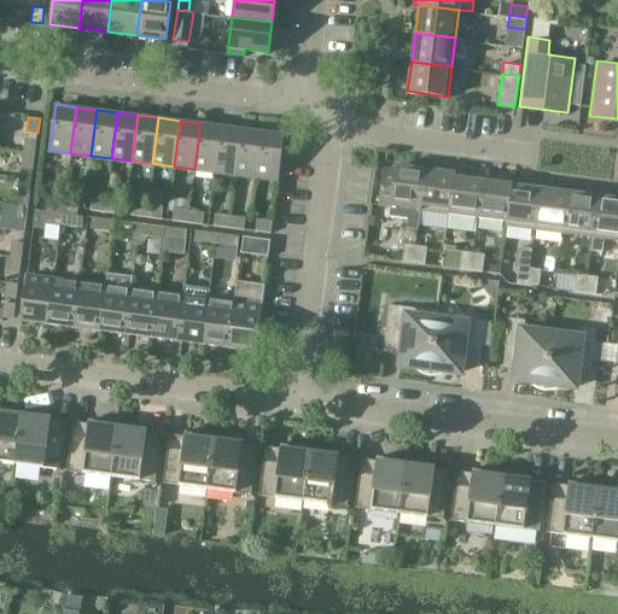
[(221,126),(200,123),(194,169),(215,171),(221,126)]
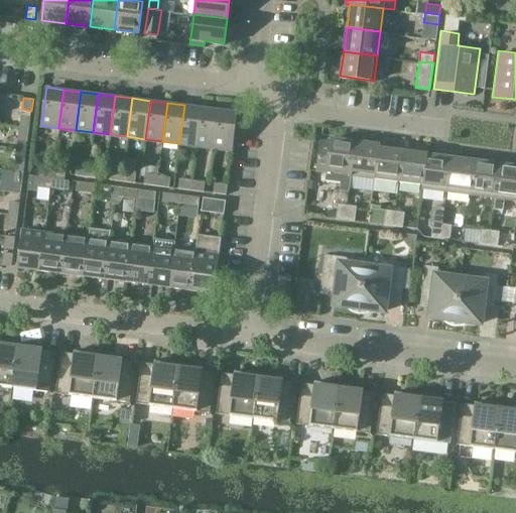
[(179,143),(197,145),(202,107),(184,105),(179,143)]
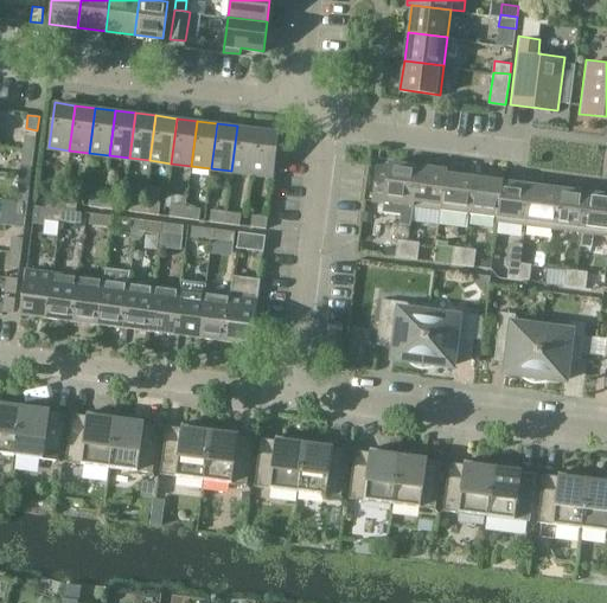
[(231,171),(253,173),(259,128),(237,126),(231,171)]
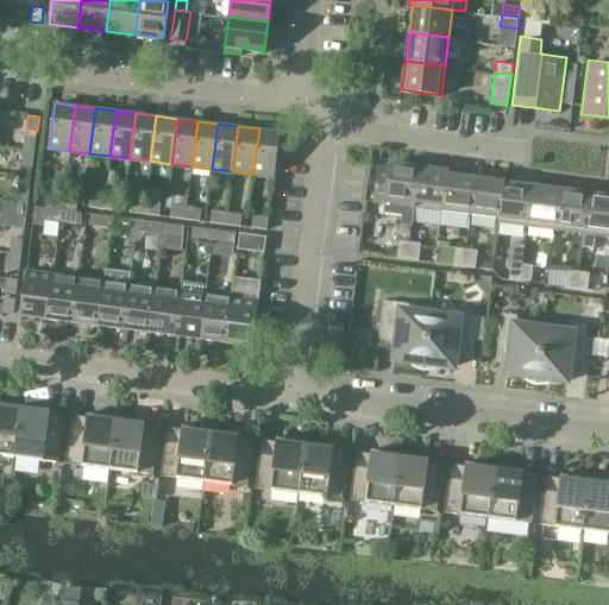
[(280,132),(259,128),(253,174),(274,177),(280,132)]
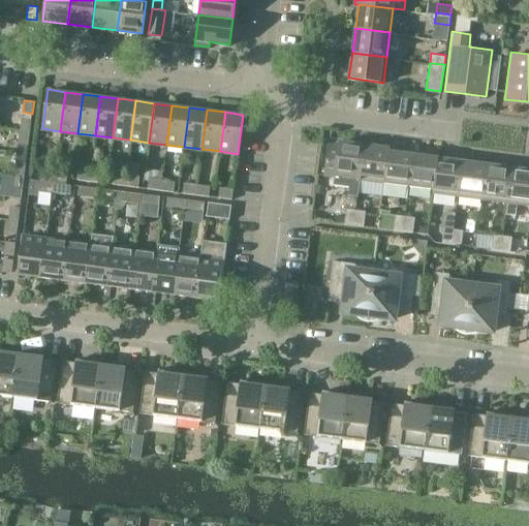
[(22,120),(20,130),(30,131),(31,121),(22,120)]
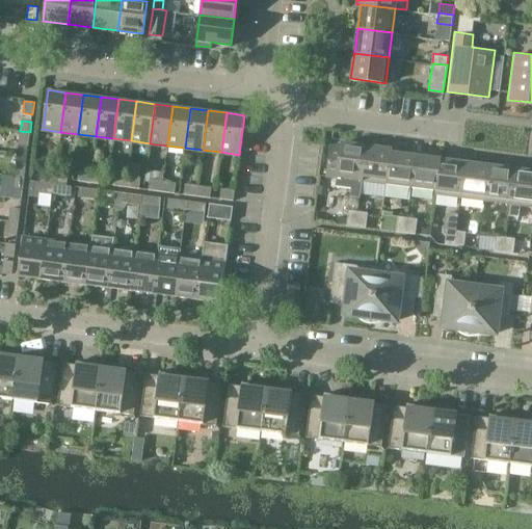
[(19,140),(29,141),(30,132),(20,131),(19,140)]
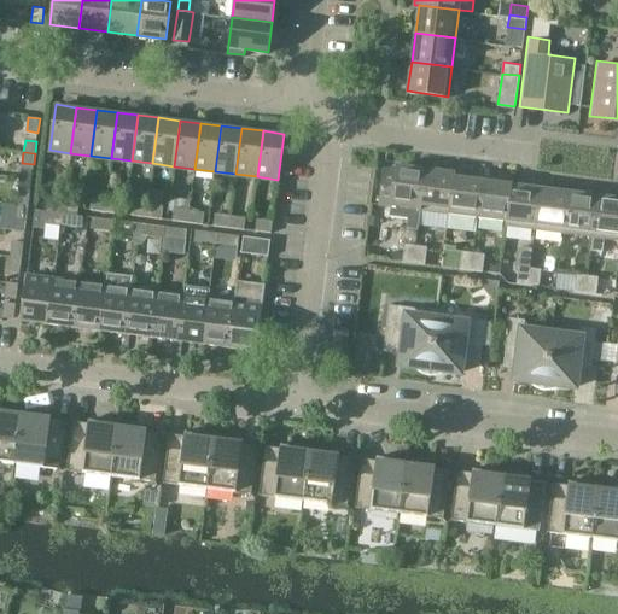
[(383,167),(378,205),(391,206),(390,214),(408,216),(407,226),(418,228),(420,209),(426,168),(396,164),(396,168),(383,167)]
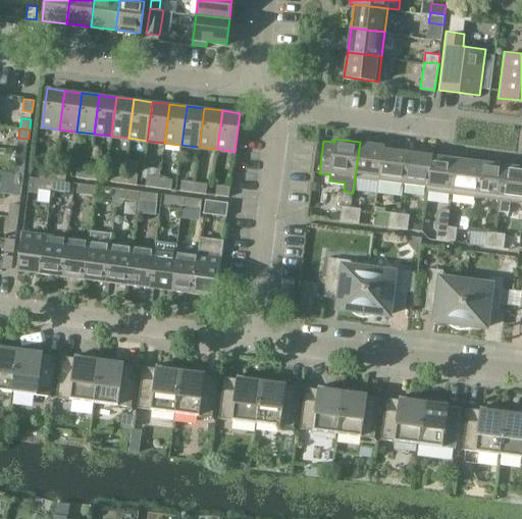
[(384,145),(360,142),(355,176),(379,179),(384,145)]
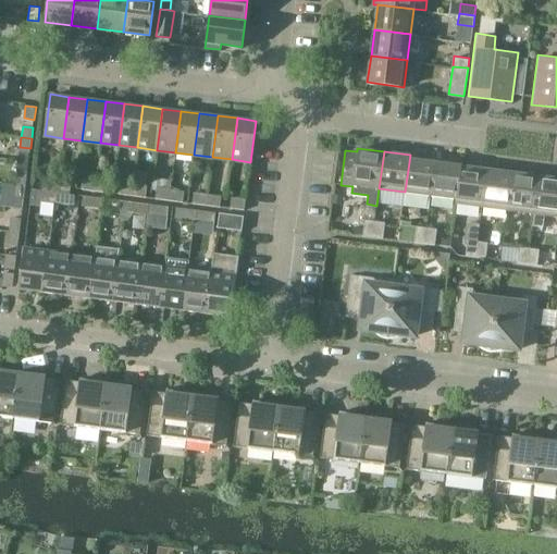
[(405,192),(431,195),(435,158),(410,155),(405,192)]
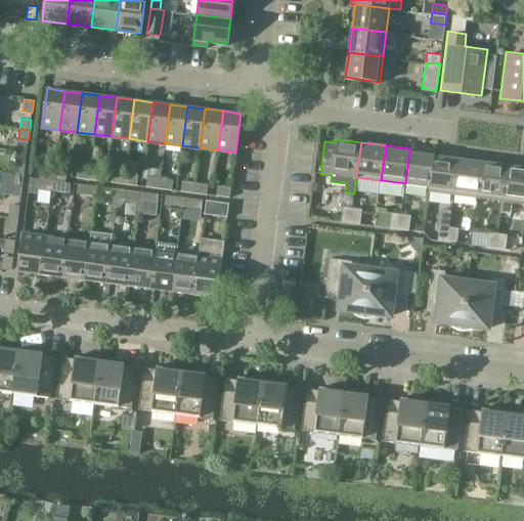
[(405,183),(429,185),(430,186),(434,156),(434,152),(409,148),(405,183)]
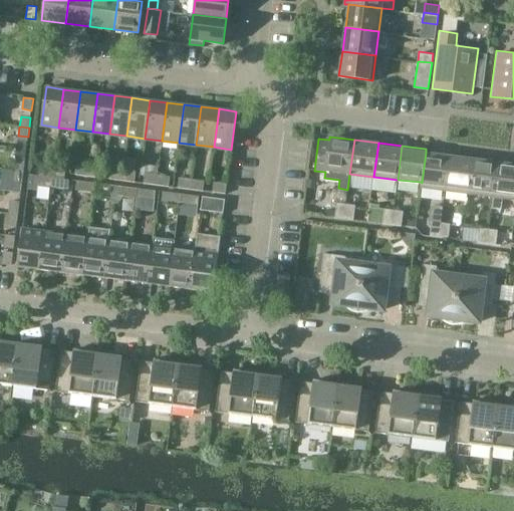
[(421,186),(445,189),(450,156),(426,153),(422,183),(421,182),(421,186)]
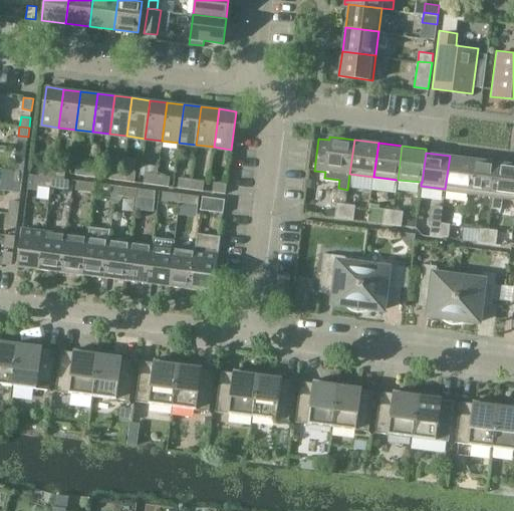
[(445,189),(469,192),(473,159),(450,156),(445,189)]
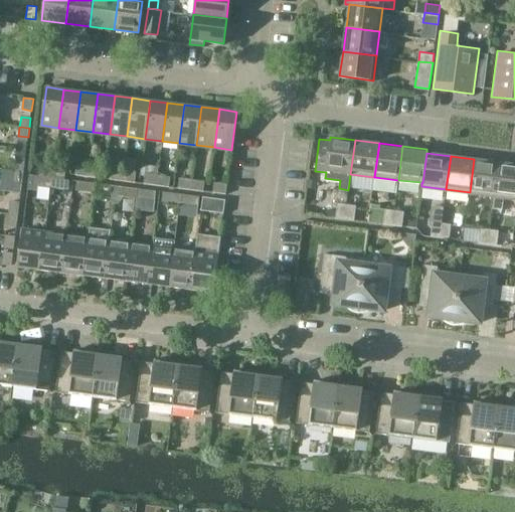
[(498,162),(474,159),(470,192),(494,195),(498,162)]
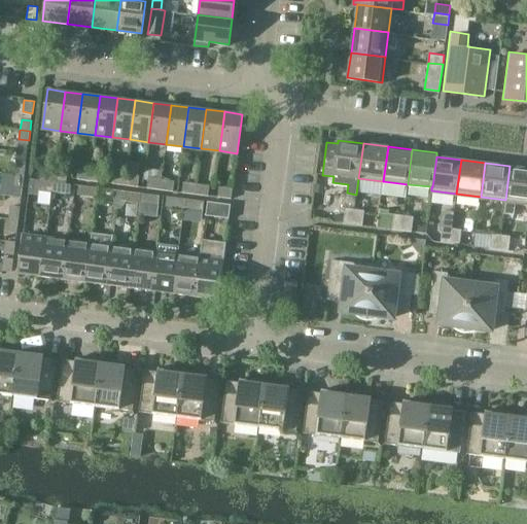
[(15,164),(14,173),(24,174),(26,165),(15,164)]
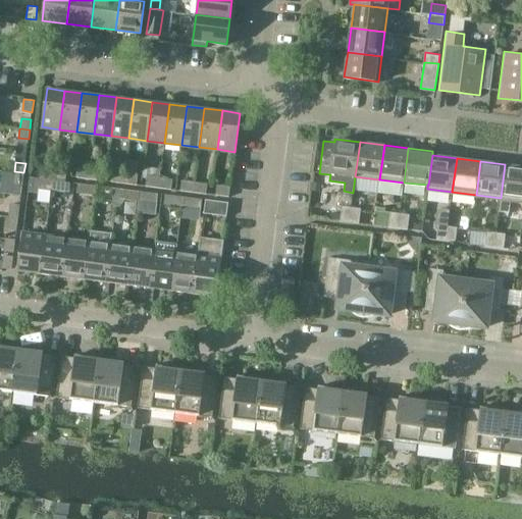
[(521,201),(521,166),(505,164),(501,198),(499,211),(510,213),(512,200),(521,201)]
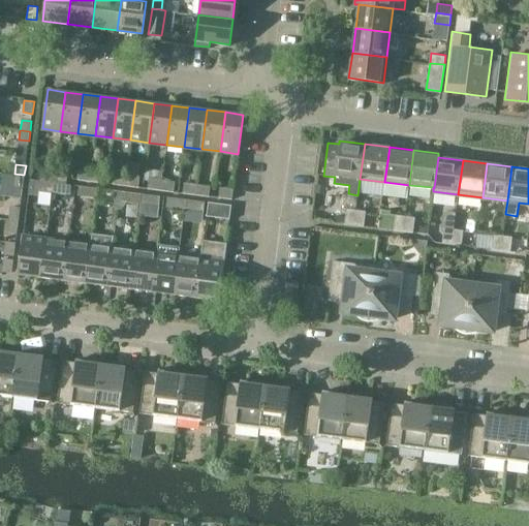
[(82,168),(81,179),(90,180),(91,169),(82,168)]
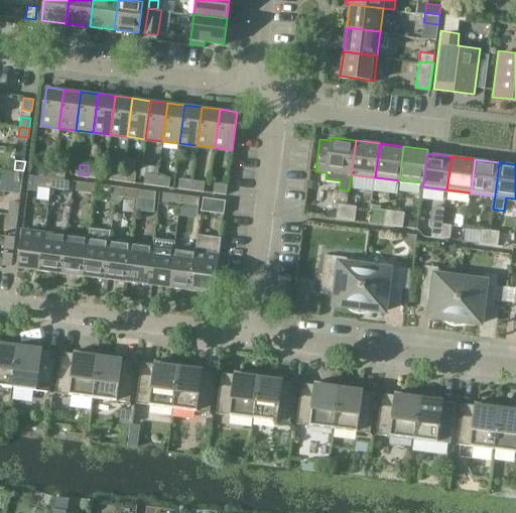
[(43,165),(42,175),(52,176),(53,166),(43,165)]
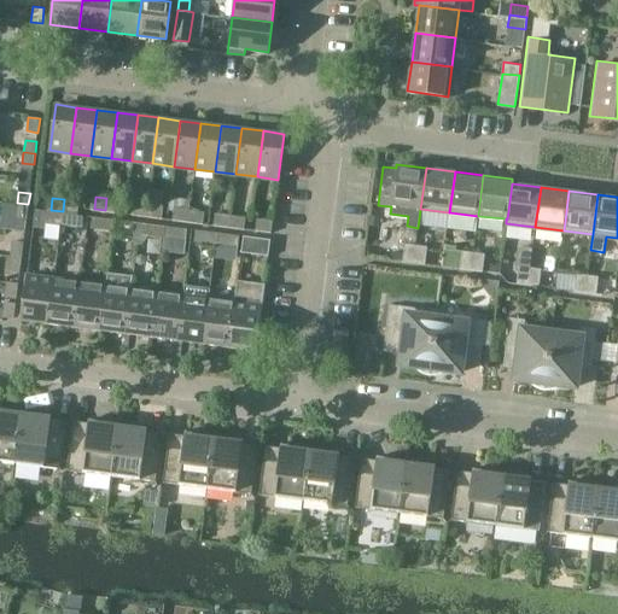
[(118,199),(106,198),(105,210),(117,211),(118,199)]
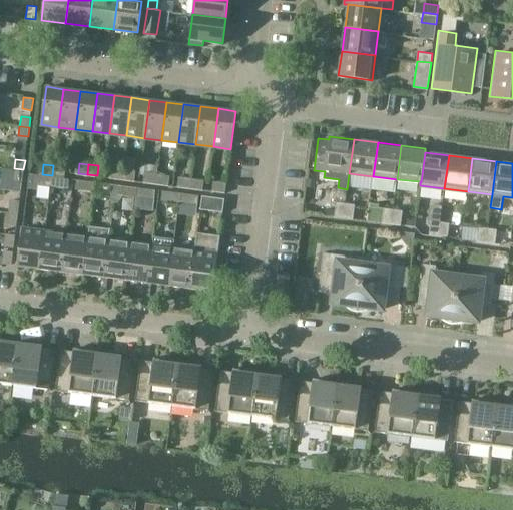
[(62,167),(53,165),(52,175),(61,177),(62,167)]
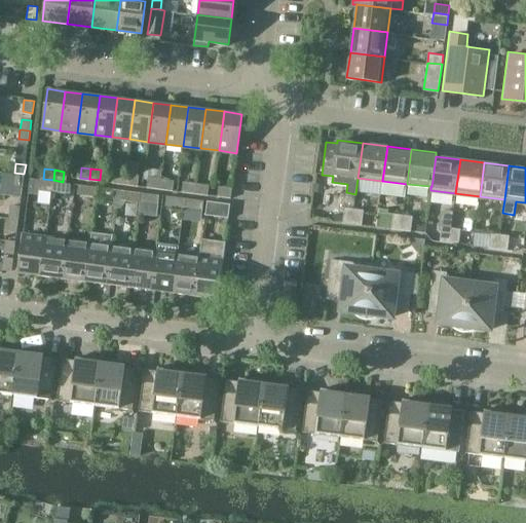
[(124,183),(125,174),(116,172),(115,182),(124,183)]
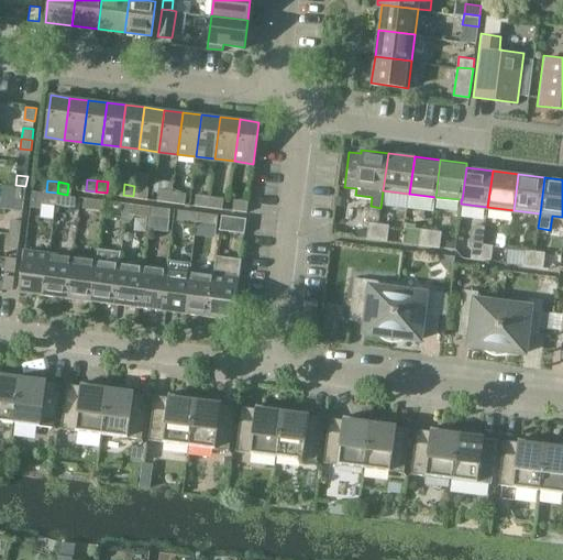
[(24,197),(25,186),(15,185),(14,196),(24,197)]
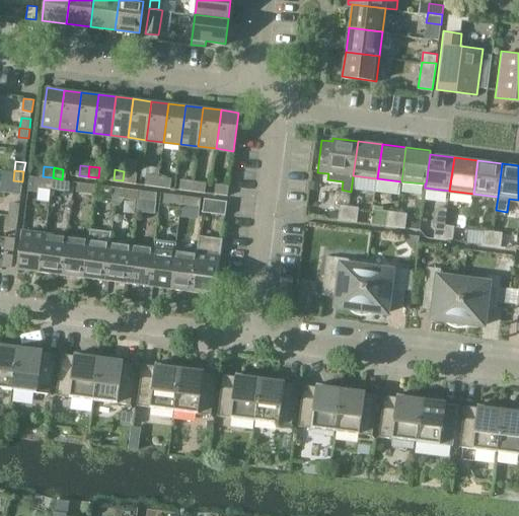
[(134,172),(124,171),(123,180),(133,181),(134,172)]
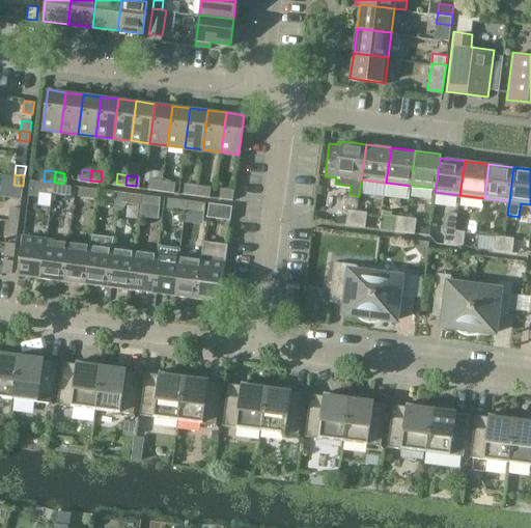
[(152,178),(151,188),(162,189),(163,179),(152,178)]
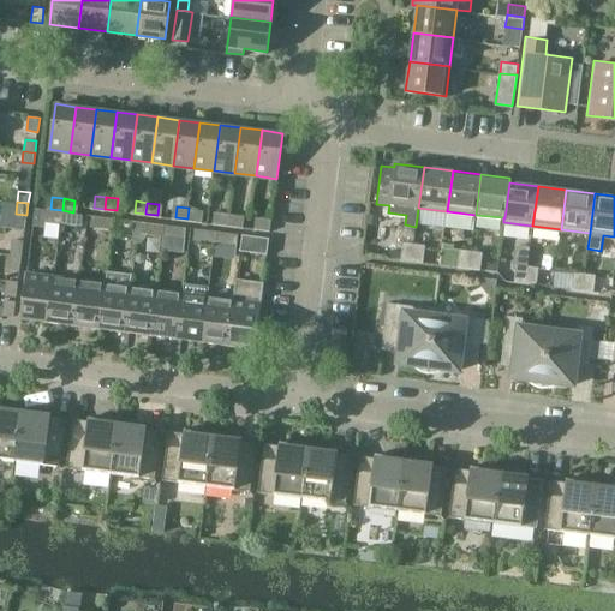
[(60,222),(63,210),(51,209),(45,208),(43,220),(60,222)]
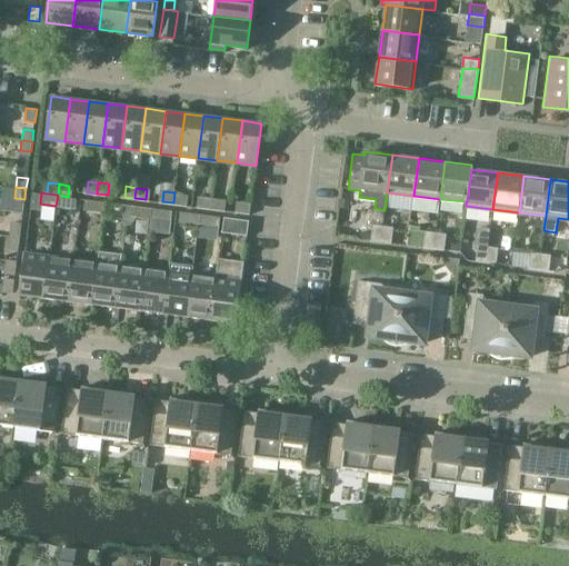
[(185,194),(175,192),(173,202),(183,205),(185,194)]
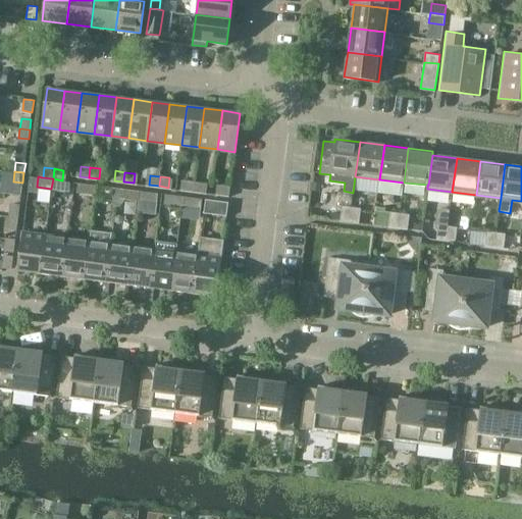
[(62,180),(53,178),(51,189),(66,191),(67,180),(62,180)]
